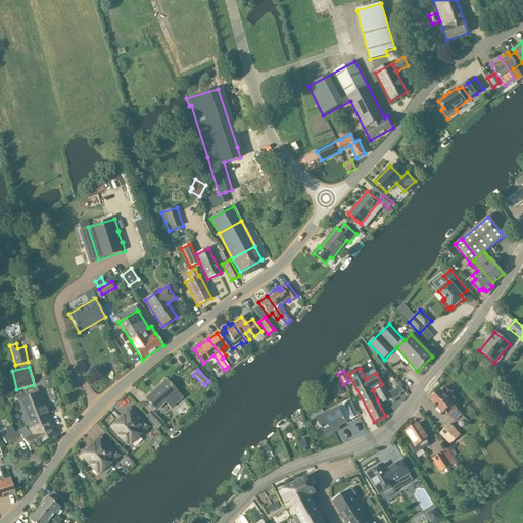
[(183,397),(177,391),(167,380),(146,398),(156,411),(171,396),(177,403),(183,397)]
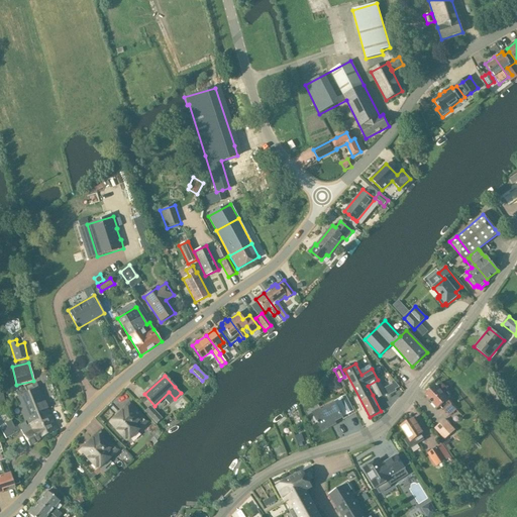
[(378,380),(368,386),(373,395),(375,393),(378,399),(387,395),(380,379),(379,380),(378,380)]
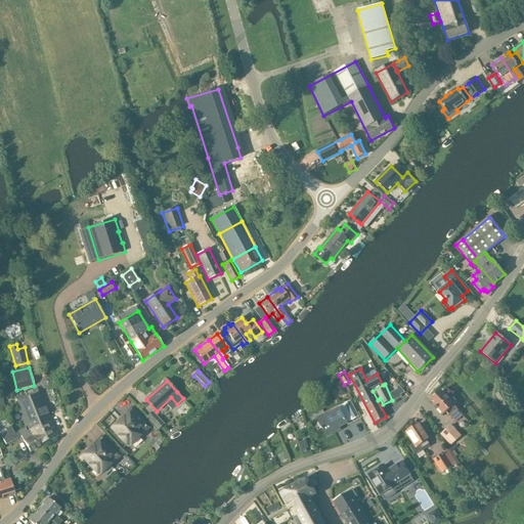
[(463,416),(453,405),(455,403),(455,400),(452,396),(447,396),(442,390),(431,400),(443,415),(446,411),(455,422),(463,416)]
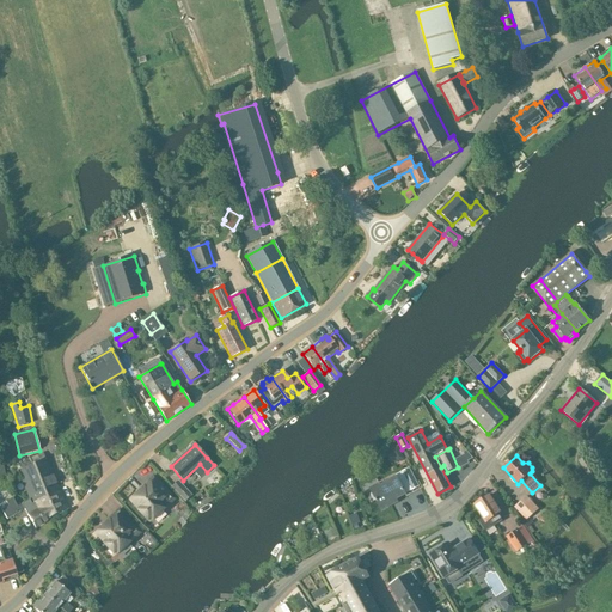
[(586,456),(577,460),(587,476),(595,471),(586,456)]
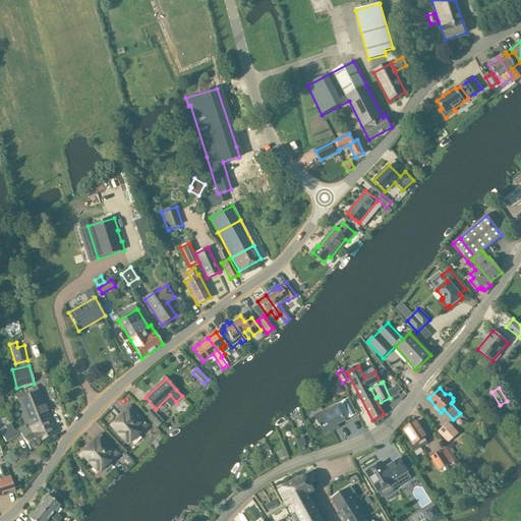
[(32,427),(41,443),(41,442),(57,432),(51,418),(40,391),(14,401),(24,425),(27,429),(32,427)]
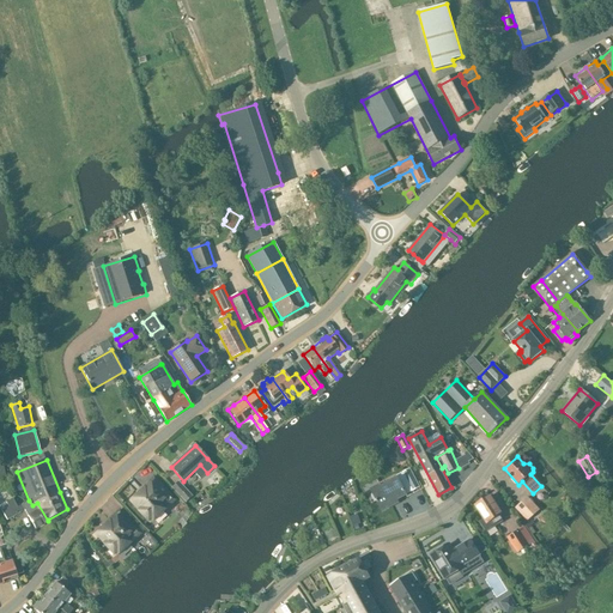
[(410,468),(401,473),(410,487),(418,484),(410,468)]
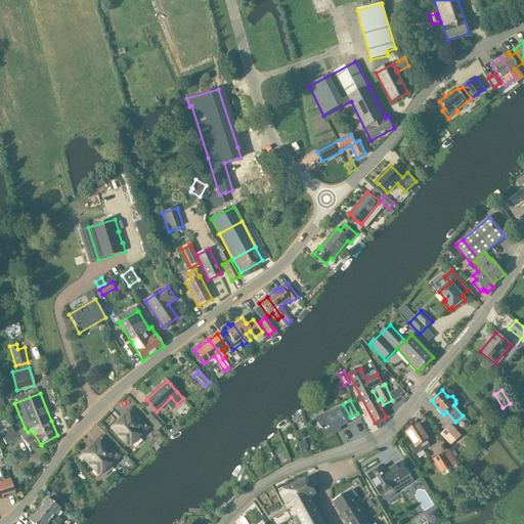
[(326,419),(319,422),(326,437),(335,433),(334,431),(338,429),(348,424),(339,407),(324,415),(326,419)]
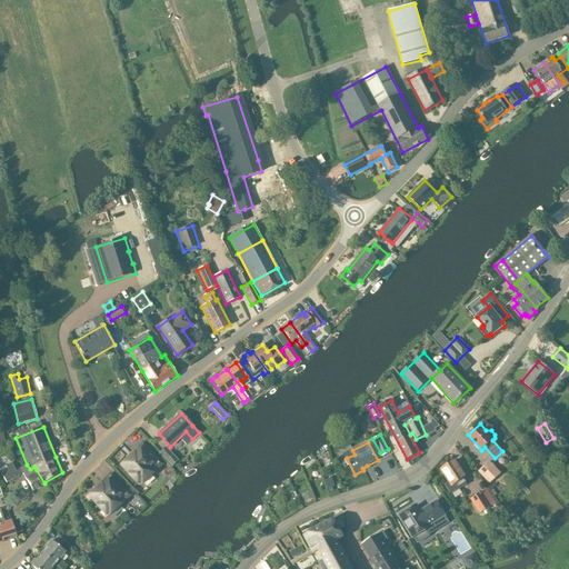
[(153,456),(142,443),(132,452),(133,453),(121,466),(129,473),(129,475),(137,483),(138,483),(139,485),(151,473),(151,472),(159,465),(151,457),(153,456)]
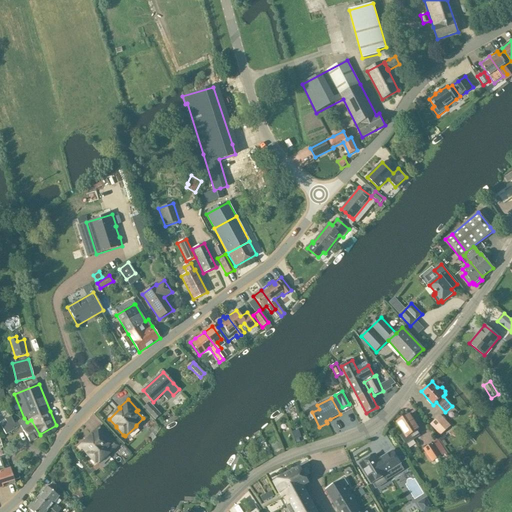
[(160,415),(149,402),(143,408),(155,420),(160,415)]
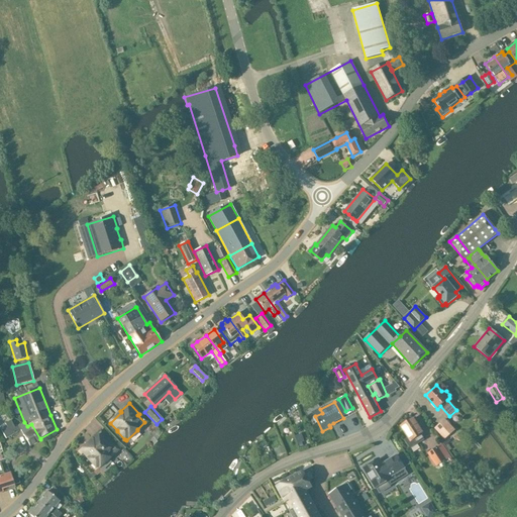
[(413,419),(402,426),(409,437),(404,440),(410,449),(417,444),(416,442),(423,438),(421,434),(422,433),(413,419)]
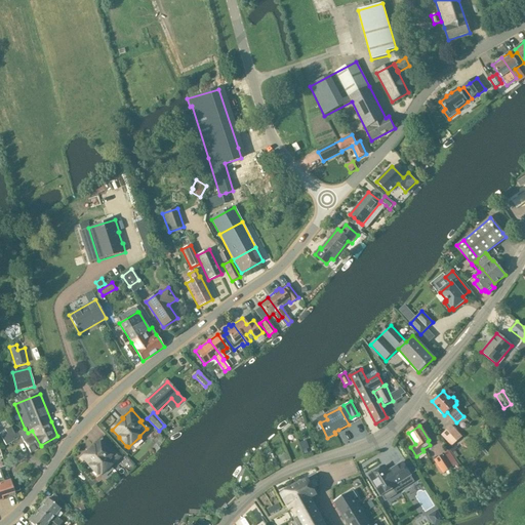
[(451,447),(462,437),(451,426),(441,436),(451,447)]
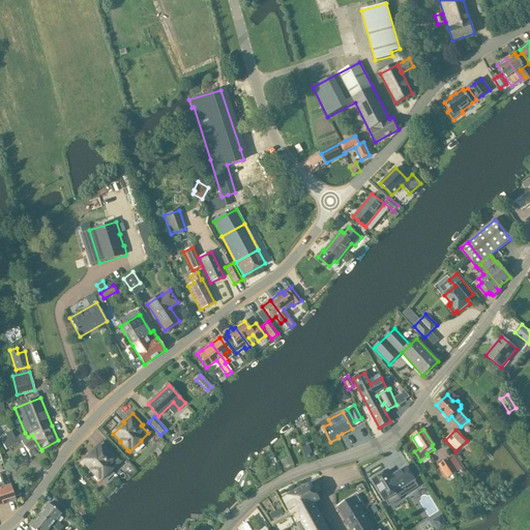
[(31,457),(41,450),(32,435),(28,437),(25,433),(15,438),(10,431),(5,434),(7,438),(1,442),(5,449),(21,441),(24,445),(31,457)]
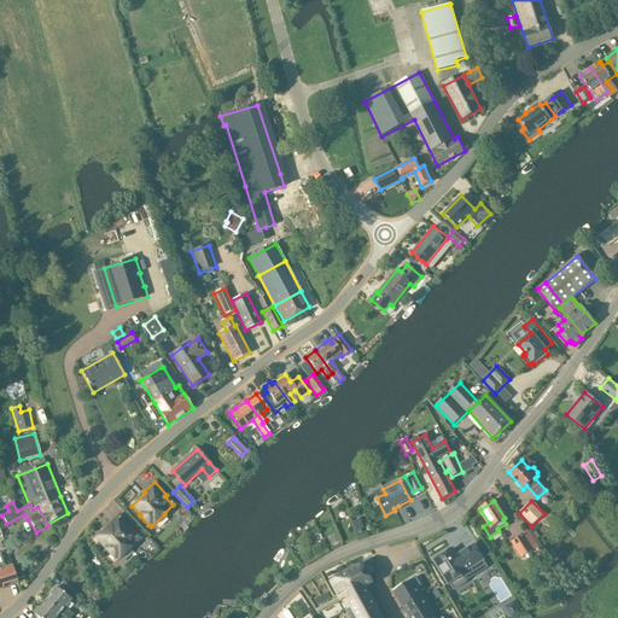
[(132,529),(120,516),(109,525),(110,526),(97,540),(105,548),(105,549),(114,559),(115,559),(116,560),(130,548),(129,547),(138,538),(130,530),(132,529)]
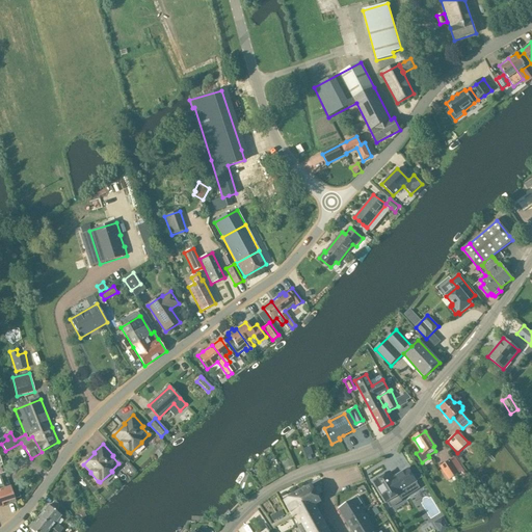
[(441,467),(450,480),(459,474),(462,478),(467,475),(455,456),(441,467)]
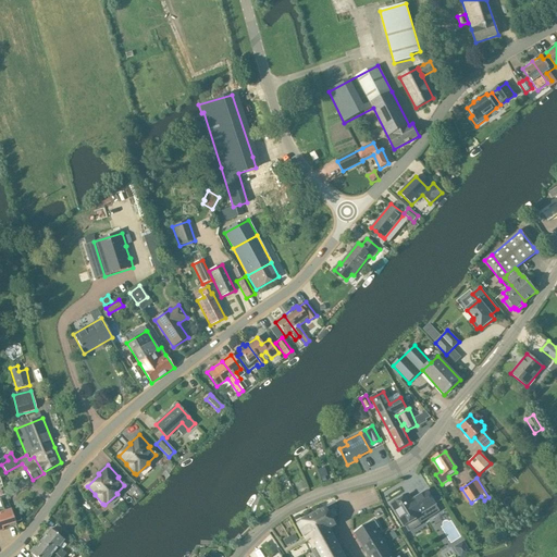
[(308,489),(305,483),(298,485),(300,492),(308,489)]
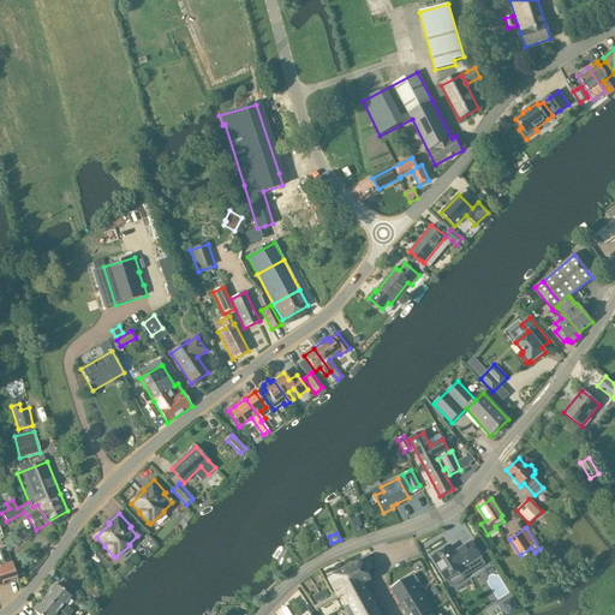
[(482,553),(487,549),(482,541),(477,544),(482,553)]
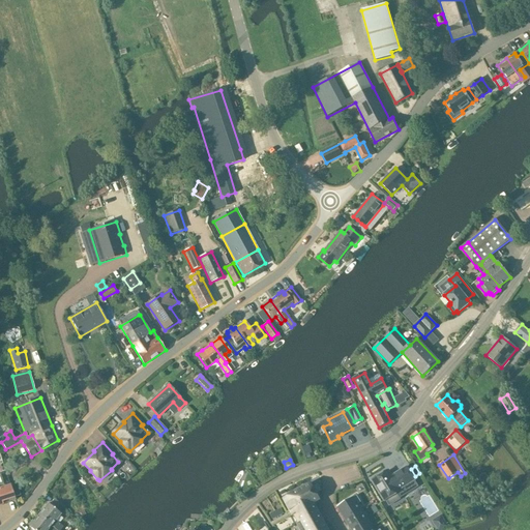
[(399,501),(400,498),(396,494),(401,491),(400,489),(415,479),(407,467),(392,476),(388,470),(380,475),(377,475),(374,477),(374,479),(372,480),(384,501),(385,500),(388,504),(391,505),(399,501)]
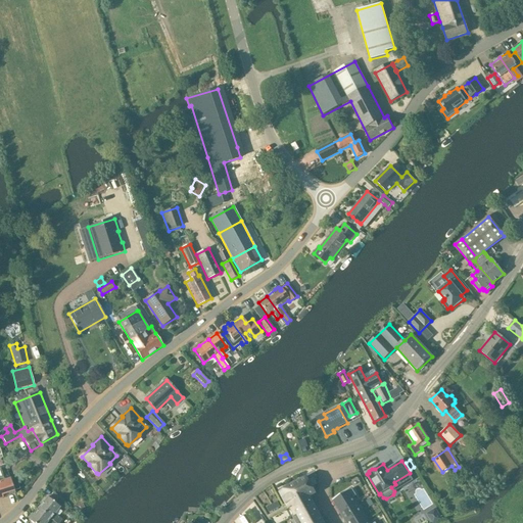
[(0,469),(0,498),(3,497),(2,495),(9,493),(9,495),(15,493),(14,490),(10,479),(10,478),(3,480),(0,469)]
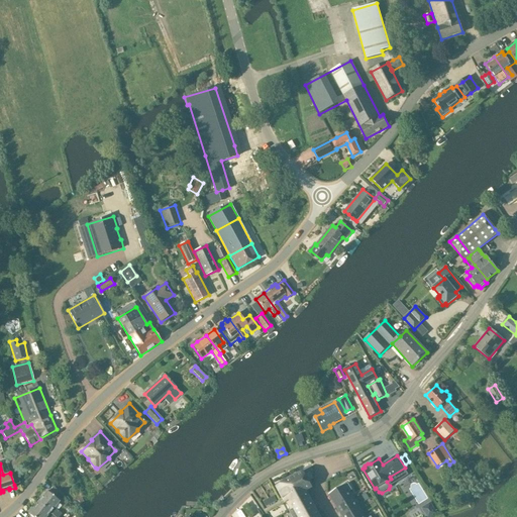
[(16,472),(10,474),(14,485),(20,483),(16,472)]
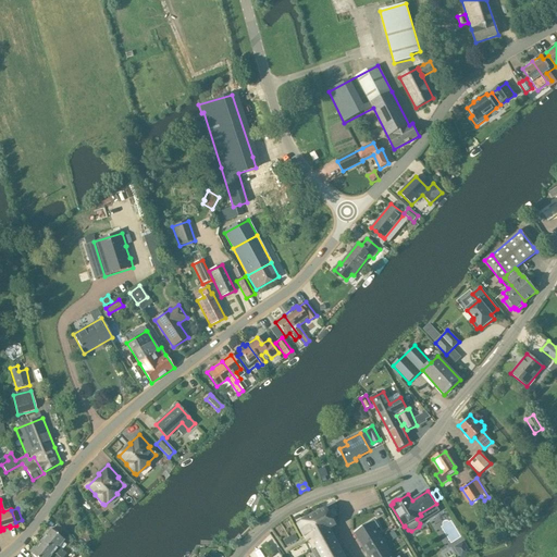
[(307,542),(312,539),(330,529),(336,525),(326,508),(298,524),(307,542)]
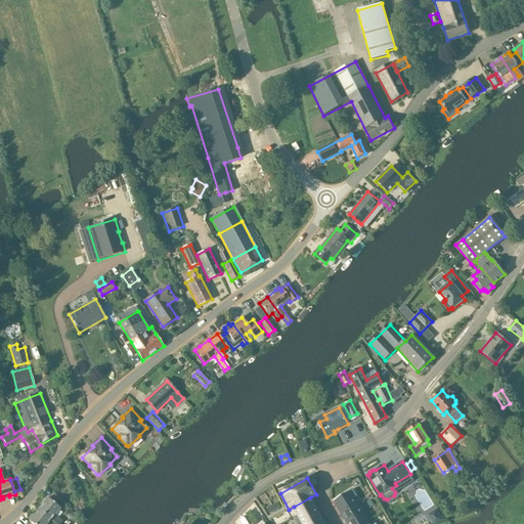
[(334,501),(342,516),(358,506),(354,498),(357,496),(352,489),(350,491),(334,501)]
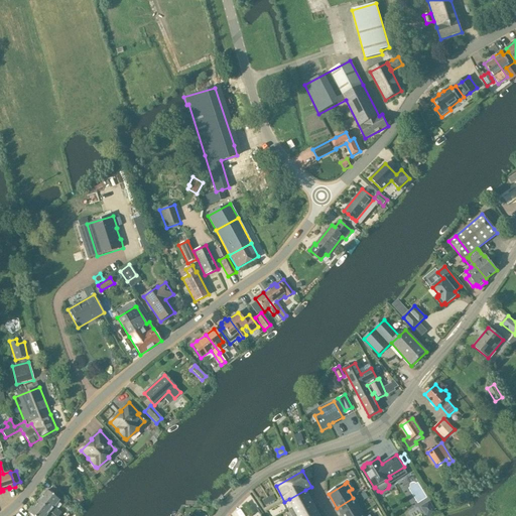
[(52,487),(50,491),(56,496),(58,493),(59,492),(53,487),(52,487)]
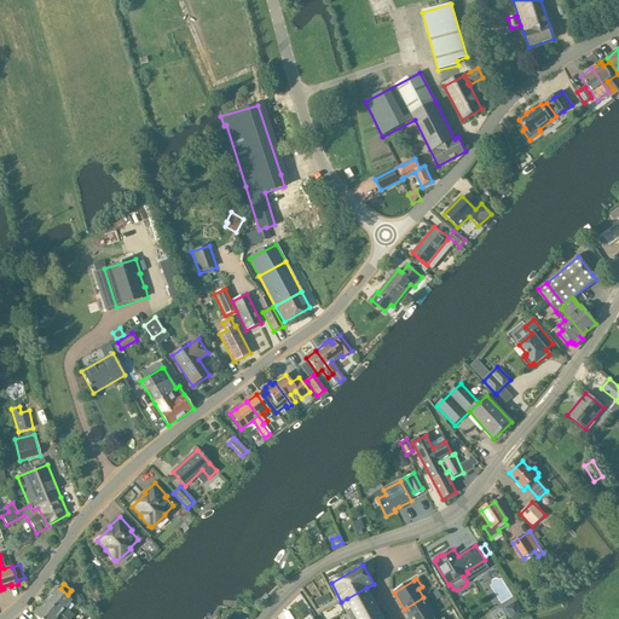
[(70,618),(74,615),(64,608),(70,600),(56,588),(44,602),(58,614),(59,614),(64,618),(70,618)]
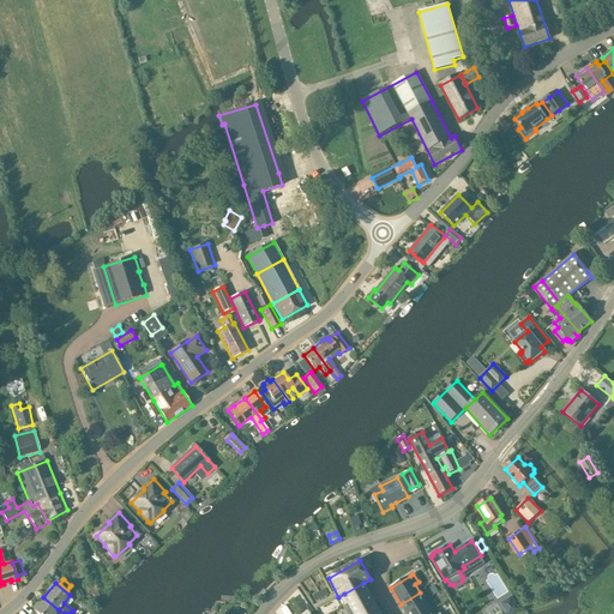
[(344,594),(349,605),(369,594),(363,583),(344,594)]
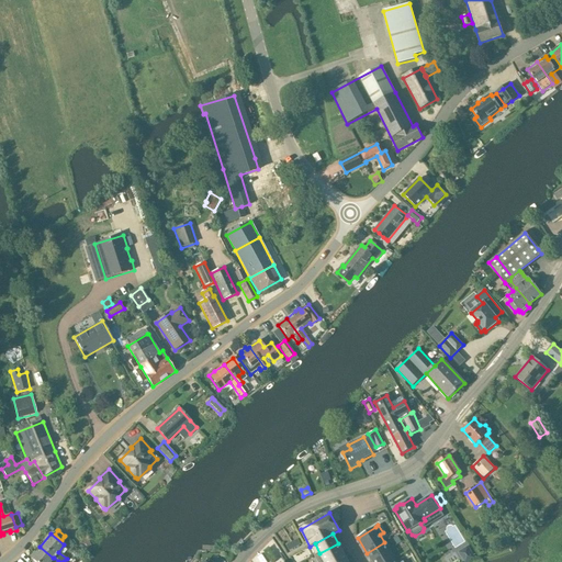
[(367,553),(371,561),(390,550),(384,542),(367,553)]
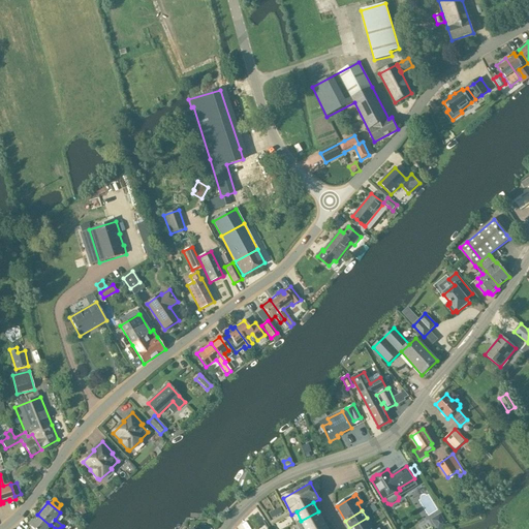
[(301,521),(305,528),(308,528),(323,521),(318,511),(301,521)]
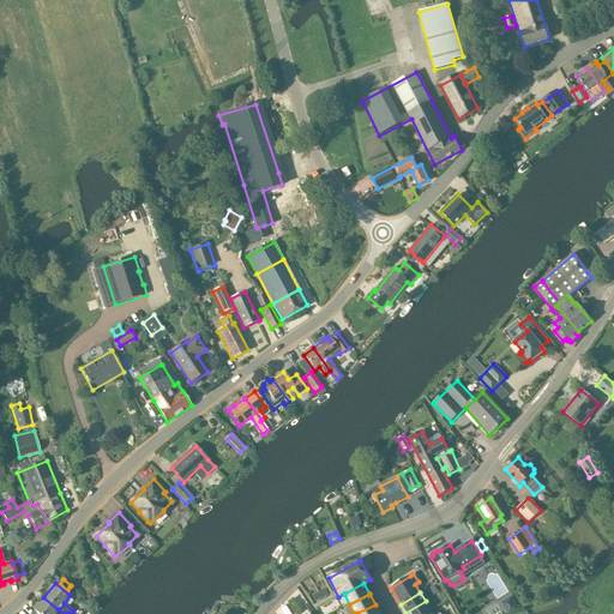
[(55,613),(58,609),(43,597),(34,611),(37,613),(55,613)]
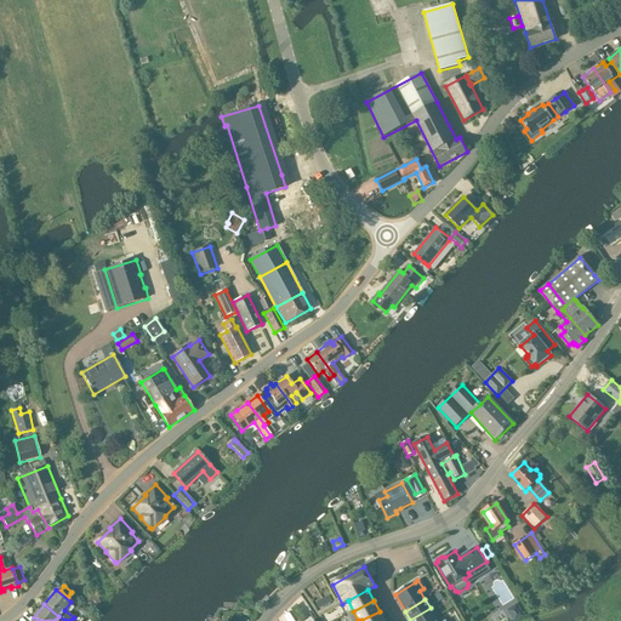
[(410,620),(411,620),(426,620),(436,616),(431,608),(410,620)]
